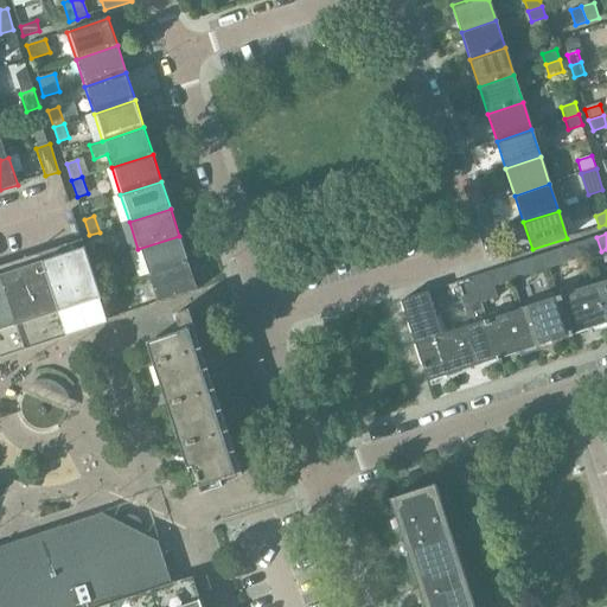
[(138,249),(147,276),(189,263),(179,236),(138,249)]
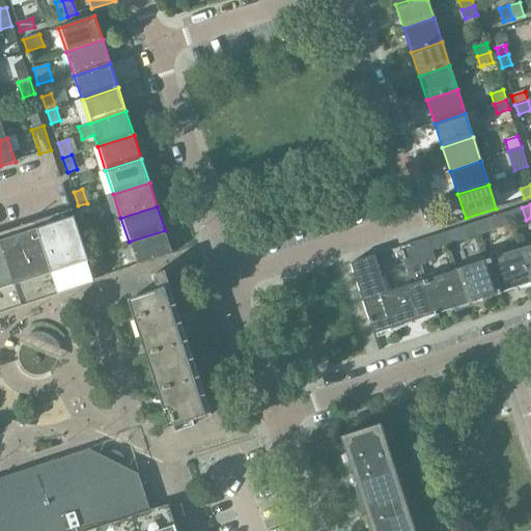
[(72,212),(35,224),(57,291),(93,280),(89,269),(86,256),(83,247),(72,212)]
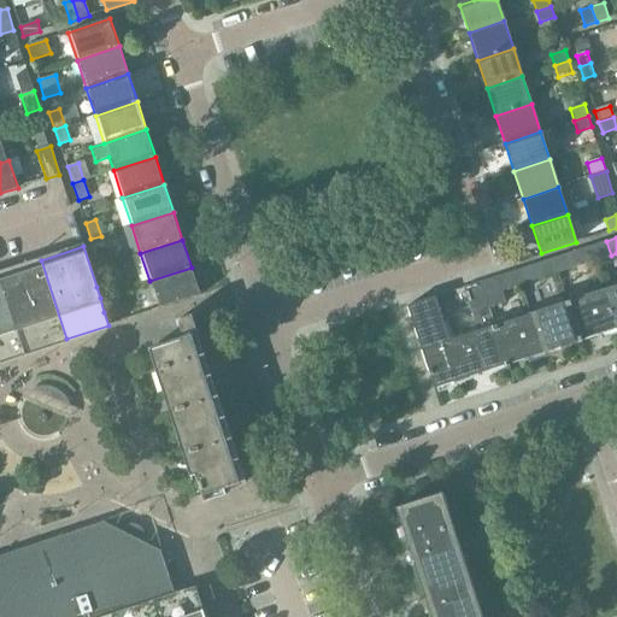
[(97,257),(99,266),(113,263),(110,253),(97,257)]
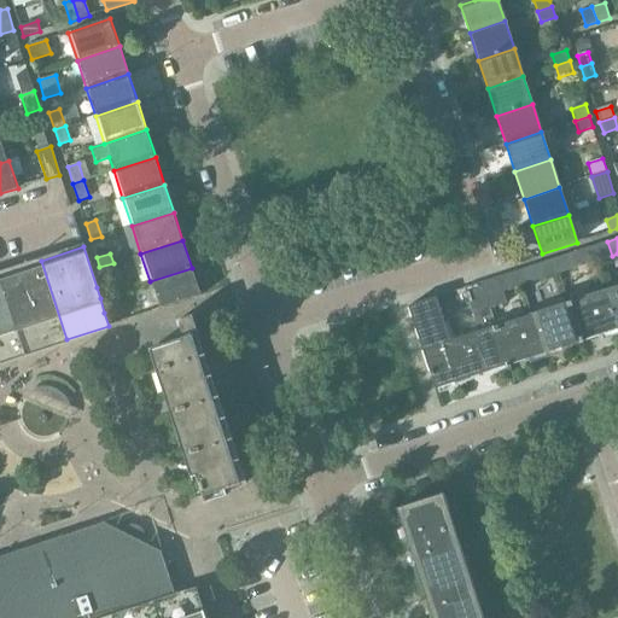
[(572,254),(553,260),(558,274),(577,268),(572,254)]
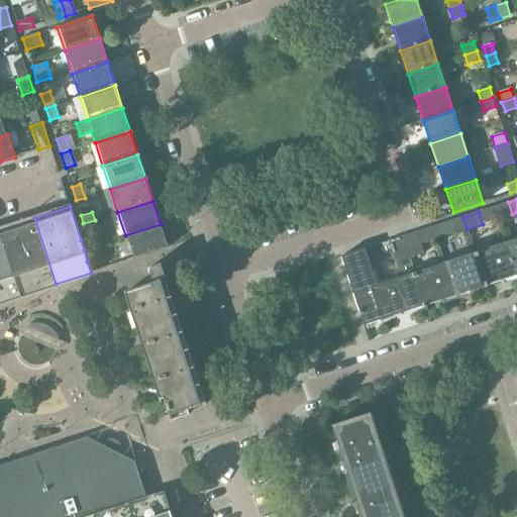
[(467,229),(462,217),(447,222),(451,234),(467,229)]
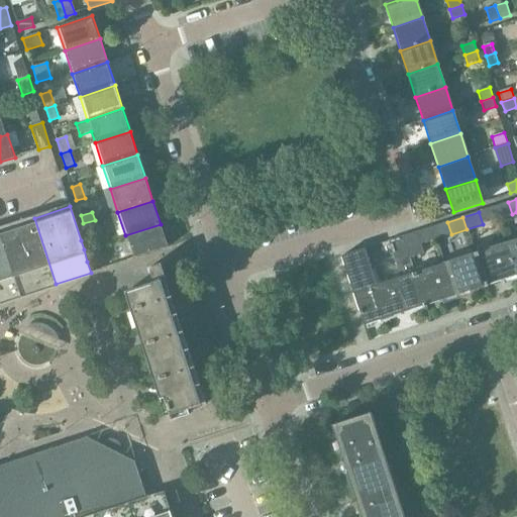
[(34,218),(0,228),(0,233),(20,296),(56,284),(34,218)]
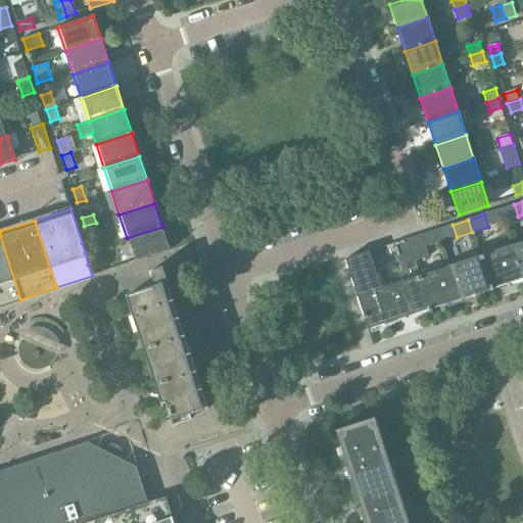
[(96,223),(84,226),(86,234),(98,231),(96,223)]
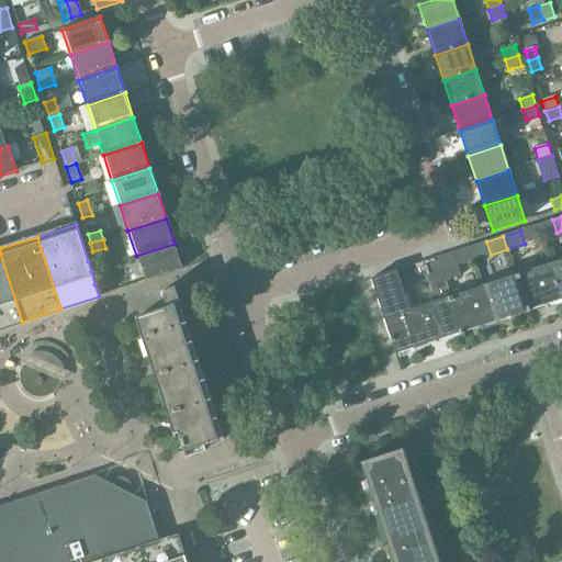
[(175,244),(136,256),(144,281),(182,269),(175,244)]
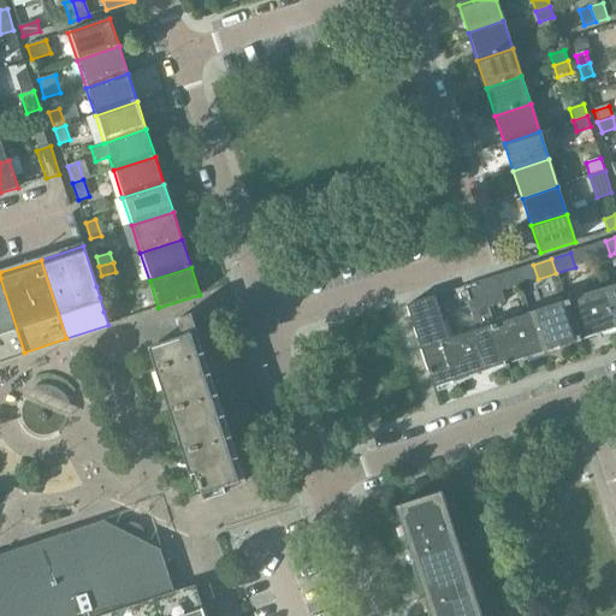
[(496,277),(479,282),(487,308),(504,302),(496,277)]
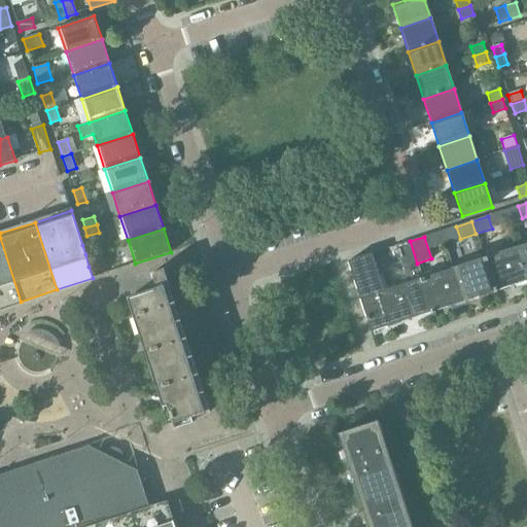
[(0,238),(0,308),(21,302),(0,238)]
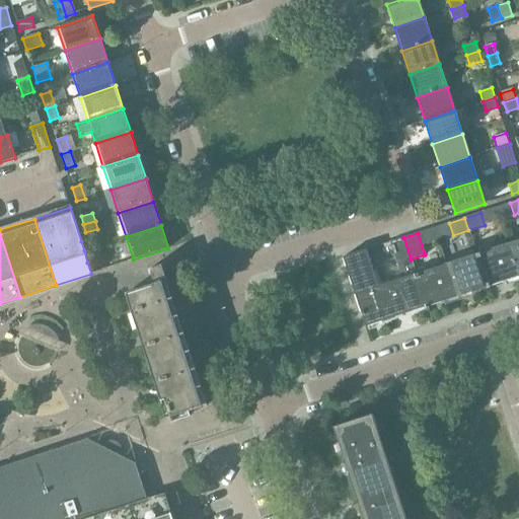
[(91,237),(81,241),(84,250),(94,246),(91,237)]
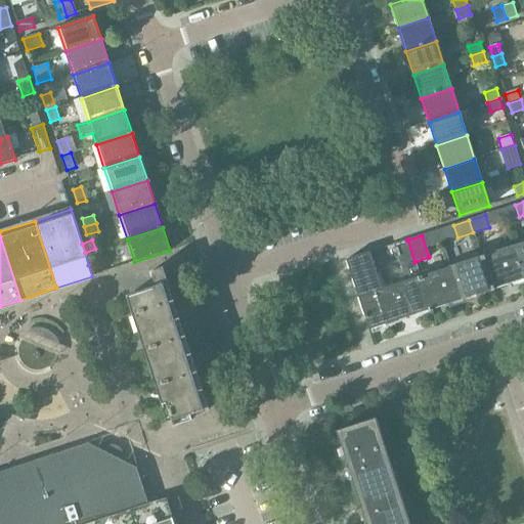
[(405,281),(389,287),(399,320),(430,310),(420,277),(415,262),(407,239),(393,245),(405,281)]
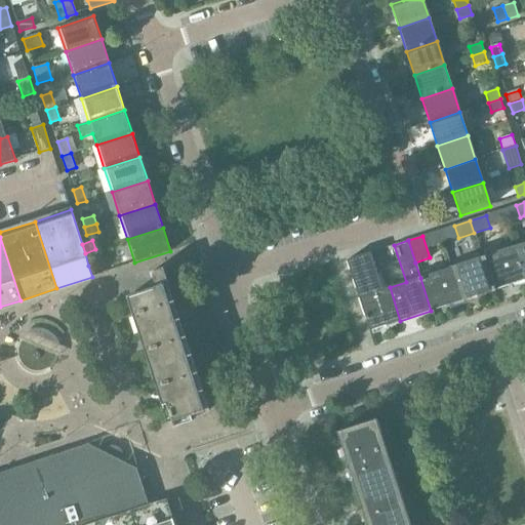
[(524,243),(514,247),(524,280),(524,279),(524,243)]
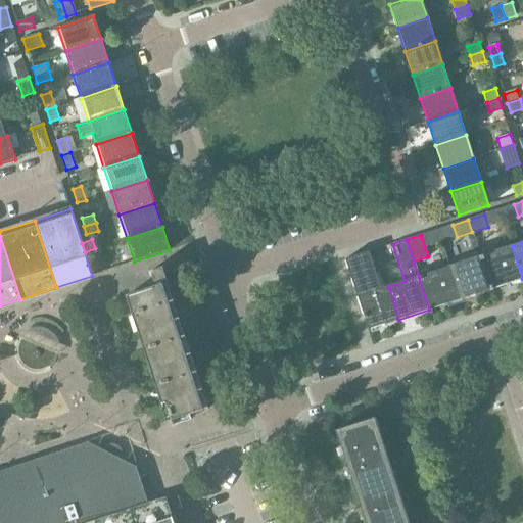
[(481,256),(491,289),(522,279),(512,246),(481,256)]
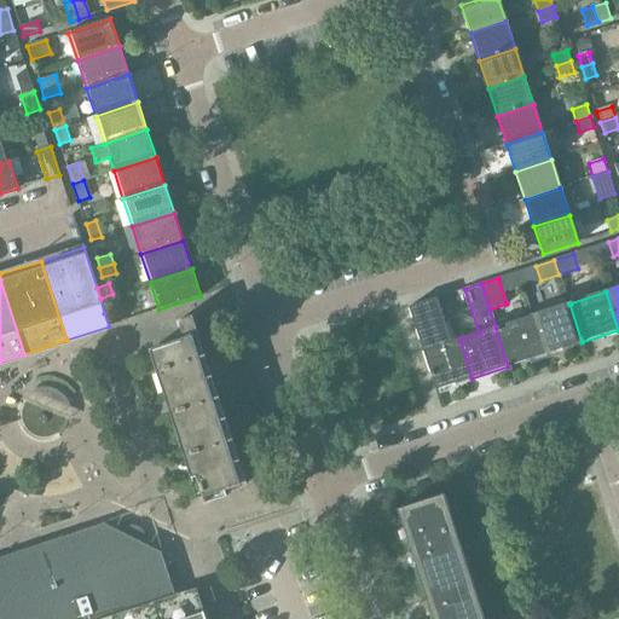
[(117,308),(113,294),(100,299),(104,313),(117,308)]
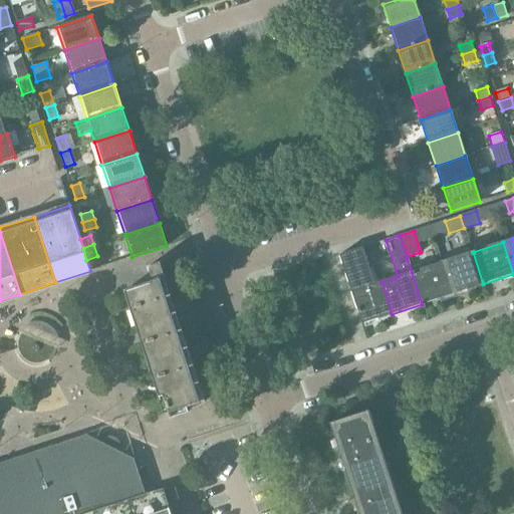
[(392,314),(381,281),(373,284),(361,248),(339,255),(350,291),(361,324),(392,314)]
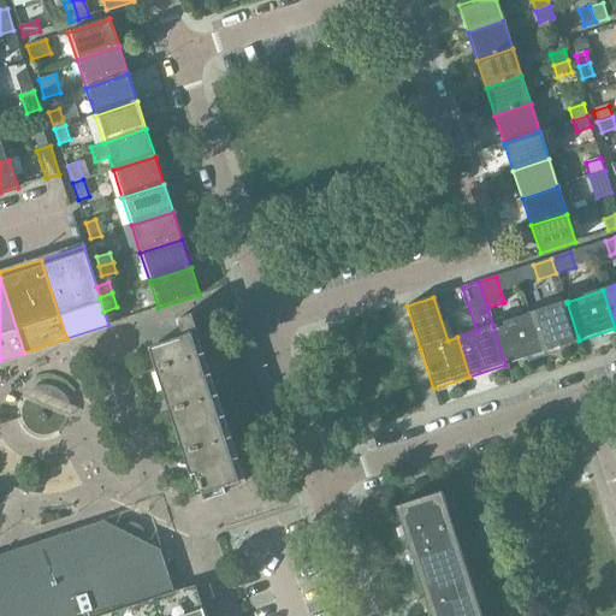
[(529,314),(543,353),(579,341),(567,302),(529,314)]
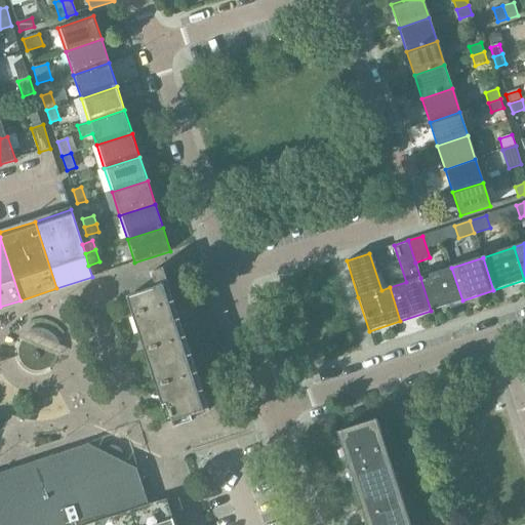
[(420,278),(431,311),(462,300),(451,268),(420,278)]
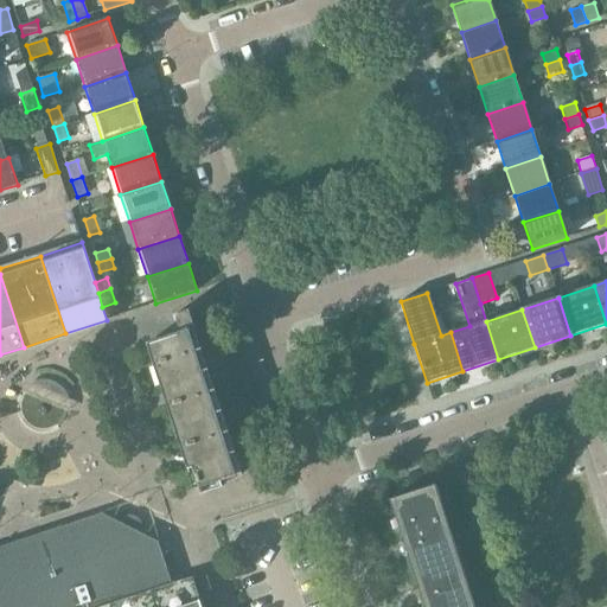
[(189,311),(174,315),(180,332),(146,344),(186,470),(192,468),(200,494),(202,493),(200,489),(242,474),(189,311)]
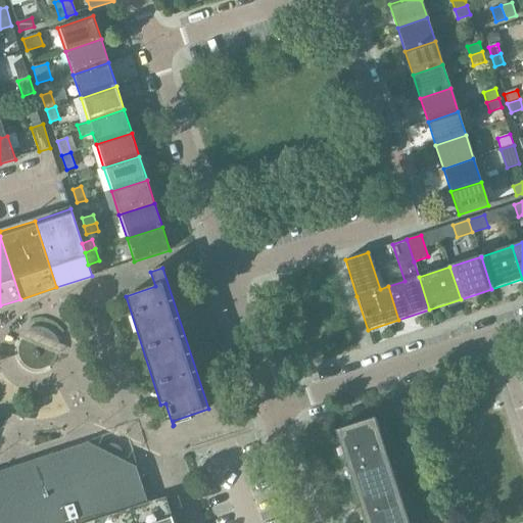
[(355,491),(365,522),(408,522),(374,419),(336,431),(355,491)]
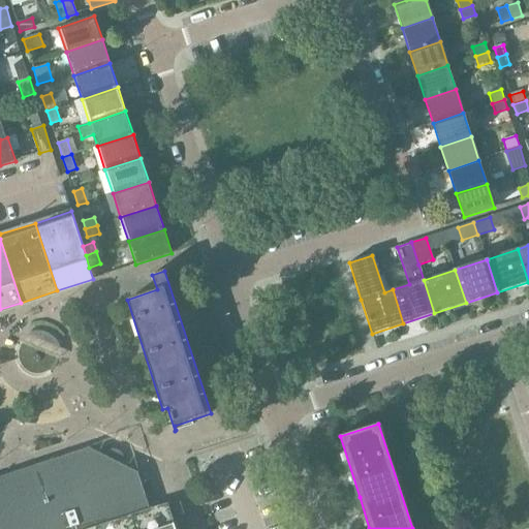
[(0,476),(0,528),(97,528),(131,518),(150,512),(137,472),(123,466),(124,459),(121,453),(115,449),(107,450),(102,455),(89,448),(0,476)]
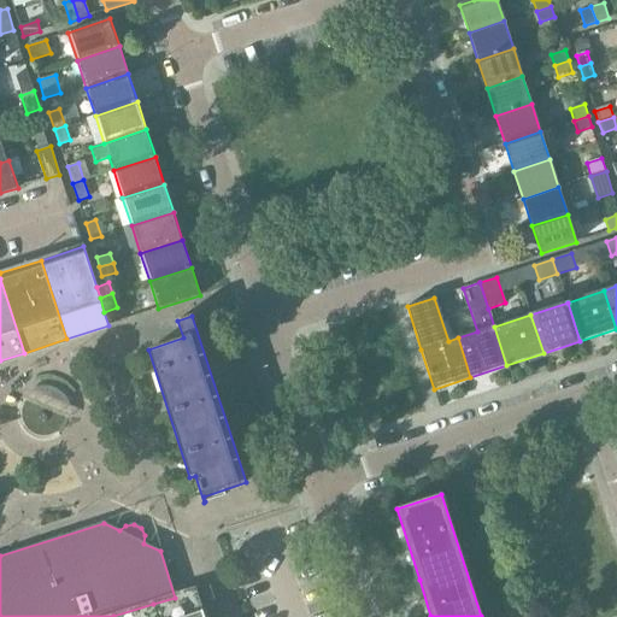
[(218,616),(209,587),(175,598),(153,604),(157,616),(218,616)]
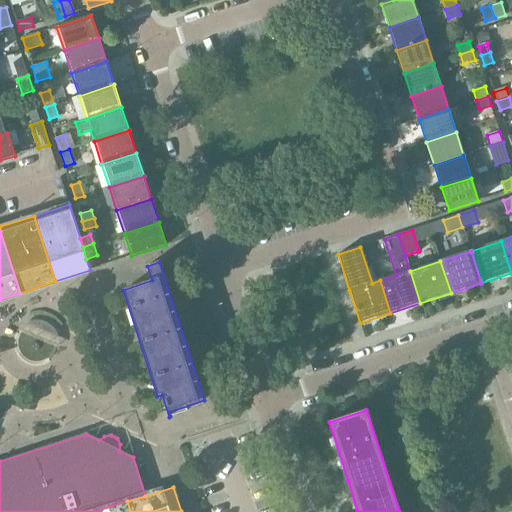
[(130,511),(127,501),(94,511),(130,511)]
